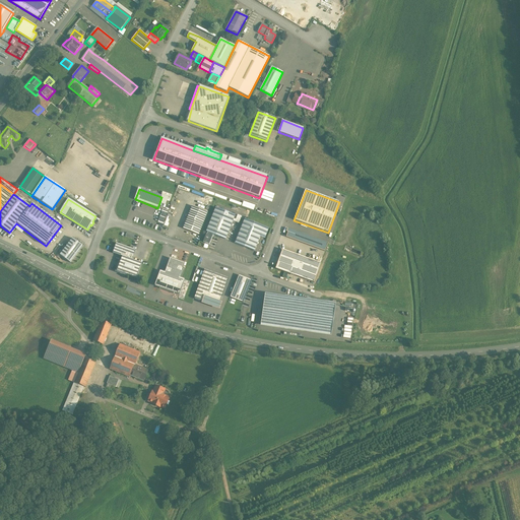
[(207,212),(192,206),(183,229),(198,235),(207,212)]
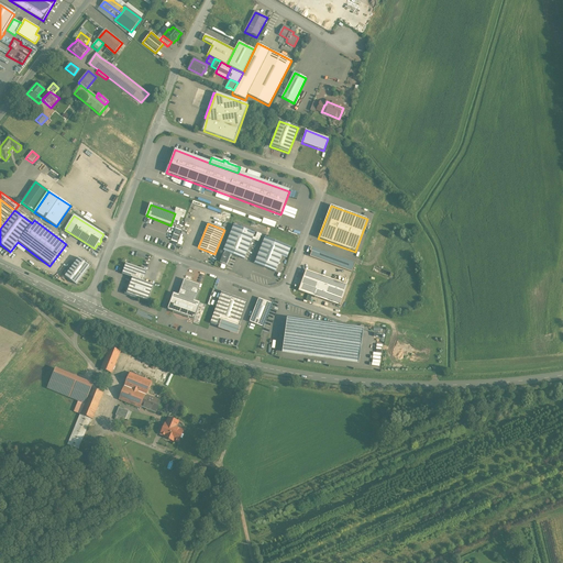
[(254,233),(233,225),(223,252),(224,252),(231,254),(244,260),(254,233)]
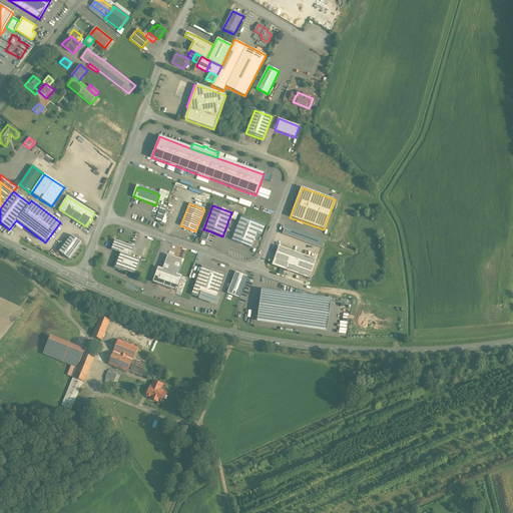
[(261,223),(241,216),(231,240),(250,247),(257,233),(261,223)]
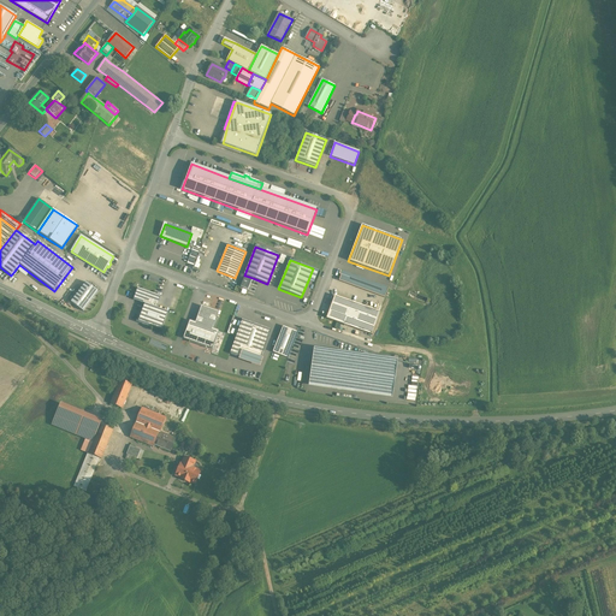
[(30,273),(19,265),(16,270),(27,278),(30,273)]
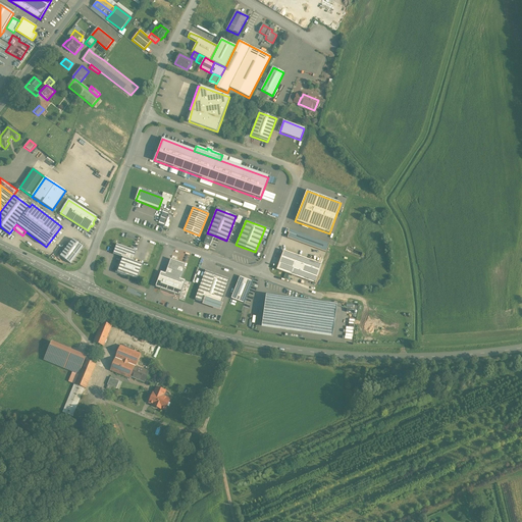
[(270,229),(265,227),(261,238),(266,240),(270,229)]
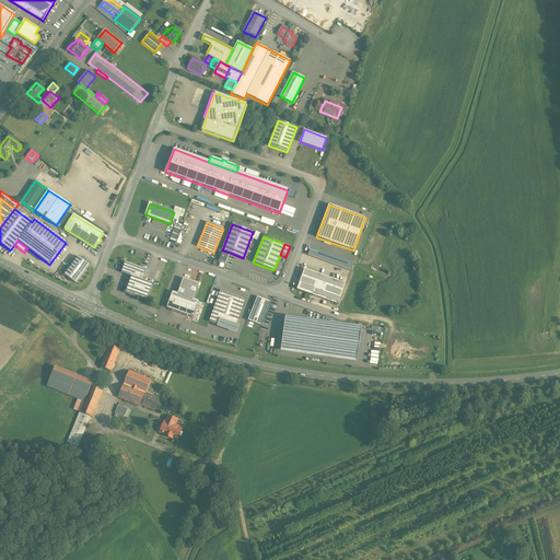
[(353,263),(310,246),(308,249),(310,251),(308,256),(350,271),(353,263)]
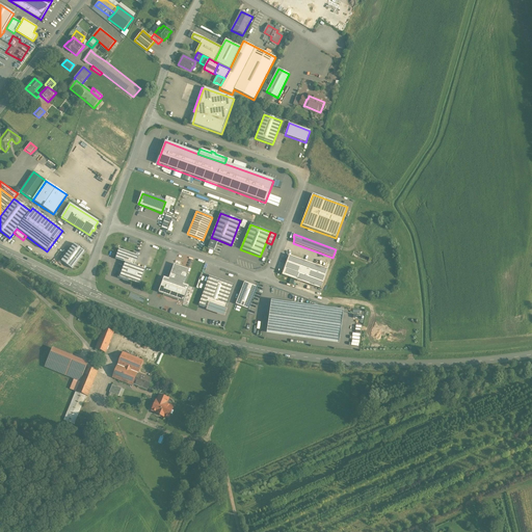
[(212,238),(211,240),(208,248),(214,250),(218,240),(212,238)]
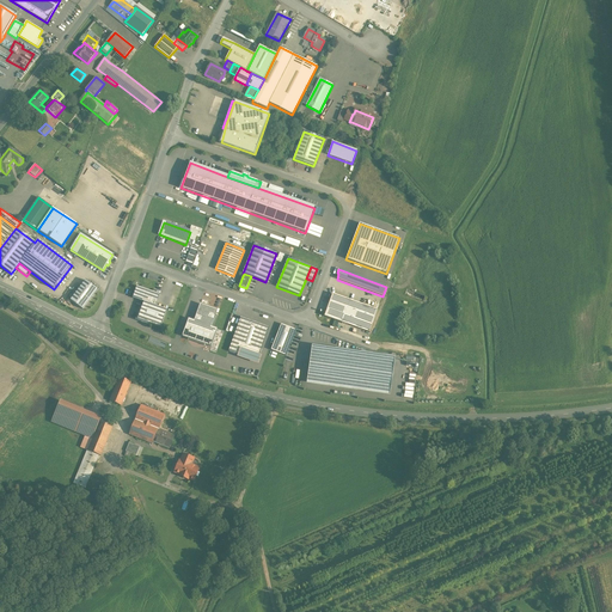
[(85,281),(71,301),(83,310),(98,289),(85,281)]
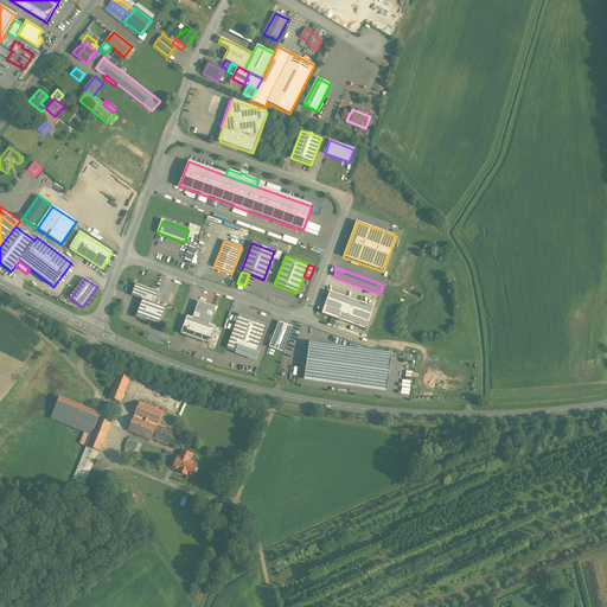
[(159,293),(135,285),(132,295),(142,300),(136,317),(159,325),(166,308),(154,304),(159,293)]
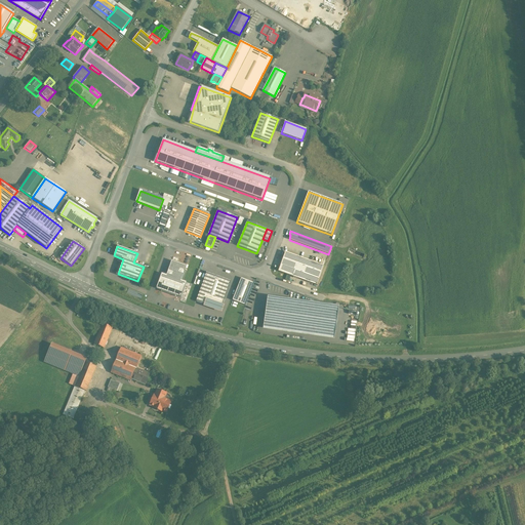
[(324,267),(285,252),(278,272),(317,286),(324,267)]
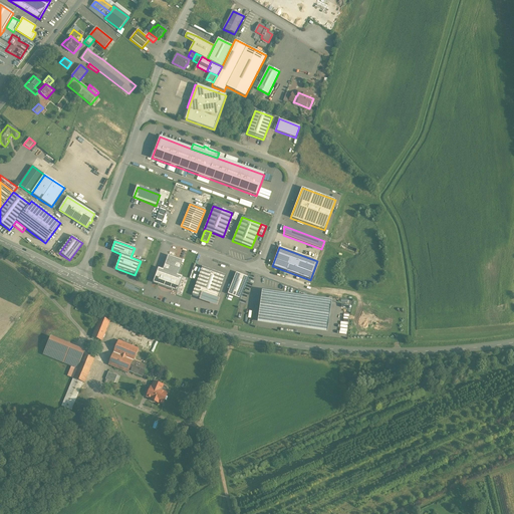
[(183,261),(168,256),(163,270),(159,268),(153,282),(177,291),(183,276),(178,274),(183,261)]
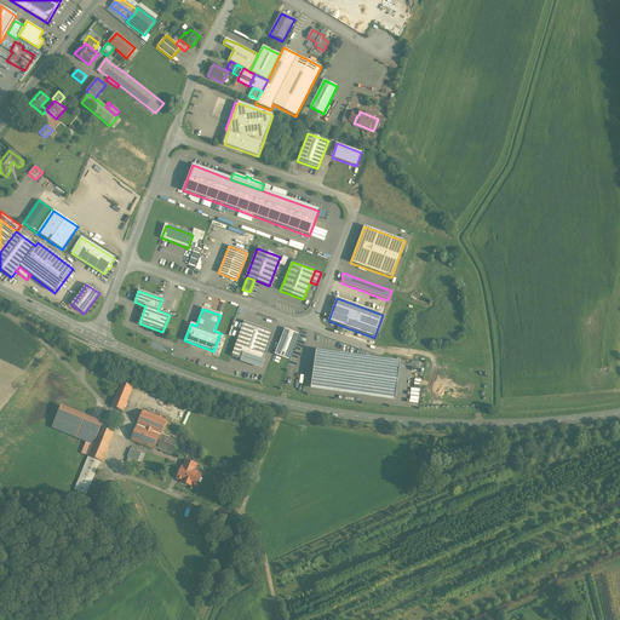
[(256,326),(244,322),(231,356),(241,360),(244,352),(263,359),(273,332),(256,326)]
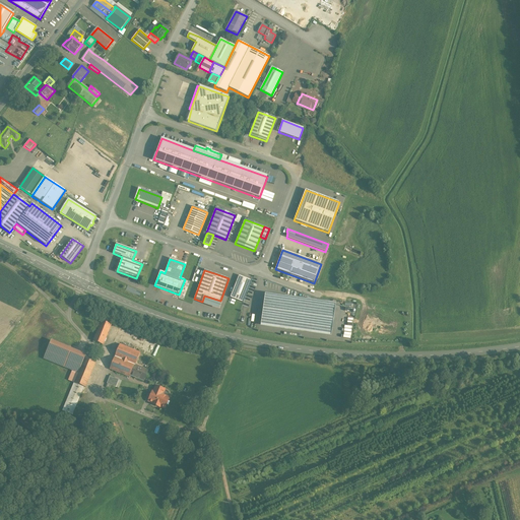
[(230,298),(243,303),(252,280),(239,275),(235,286),(230,298)]
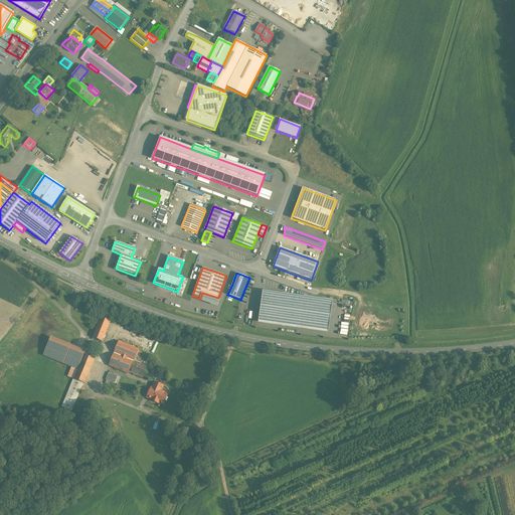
[(332,301),(263,292),(258,323),(328,333),(332,301)]
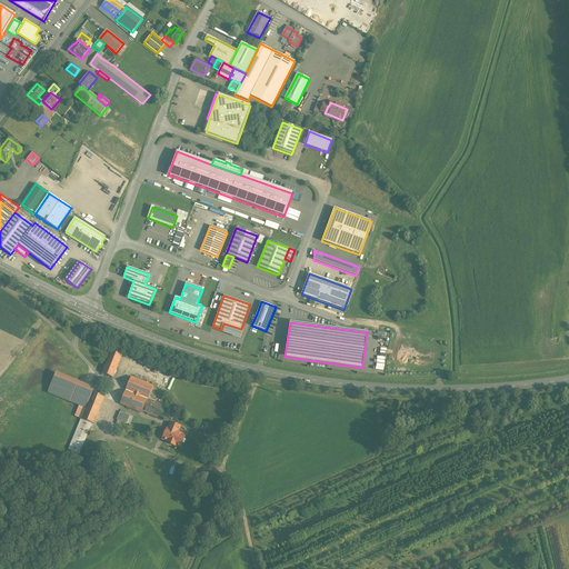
[(243,330),(223,323),(221,330),(220,331),(240,339),(243,330)]
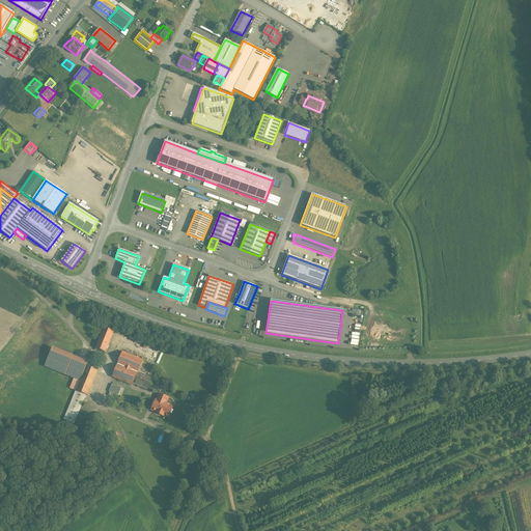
[(104,328),(95,348),(105,353),(113,332),(104,328)]
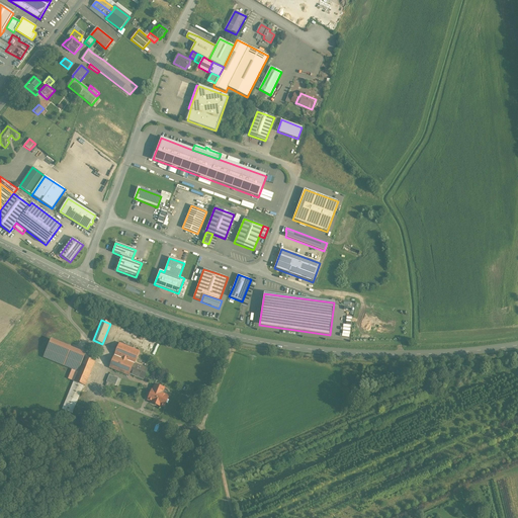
[(52,339),(50,343),(84,357),(85,353),(74,348),(52,339)]
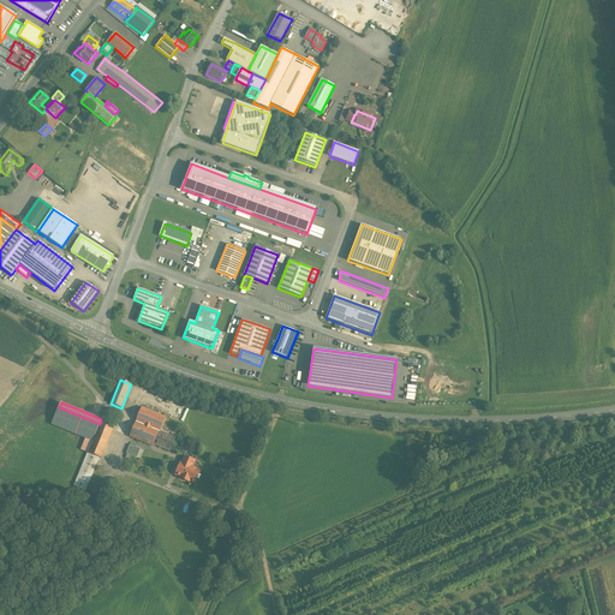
[(93,441),(100,424),(59,407),(52,424),(87,439),(93,441)]
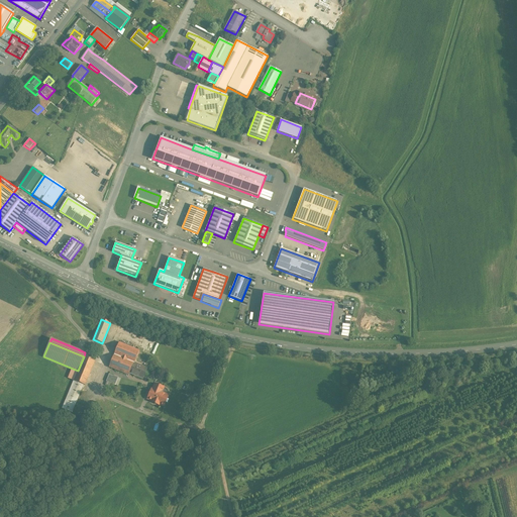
[(139,350),(119,342),(109,368),(128,375),(129,374),(133,363),(134,363),(139,350)]
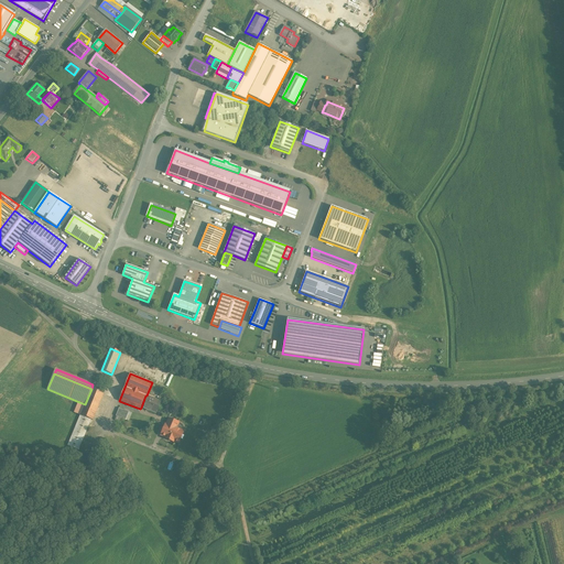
[(85,404),(80,415),(90,420),(93,421),(104,394),(91,389),(85,404)]
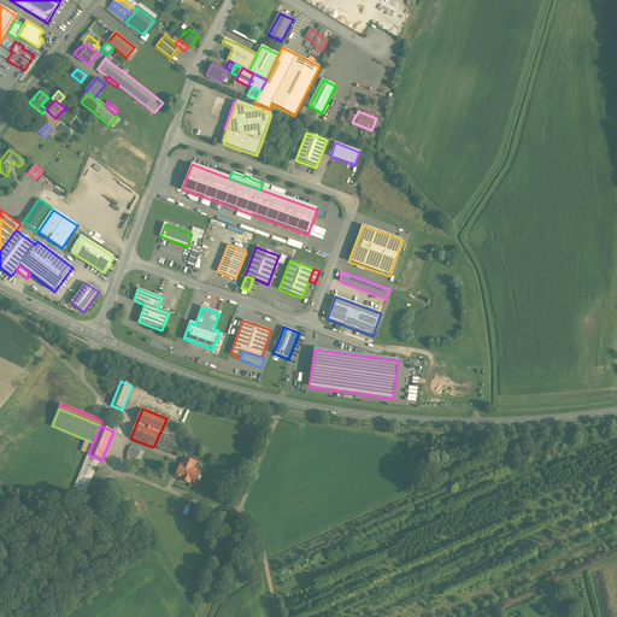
[(160,433),(159,433),(154,446),(171,452),(176,440),(160,433)]
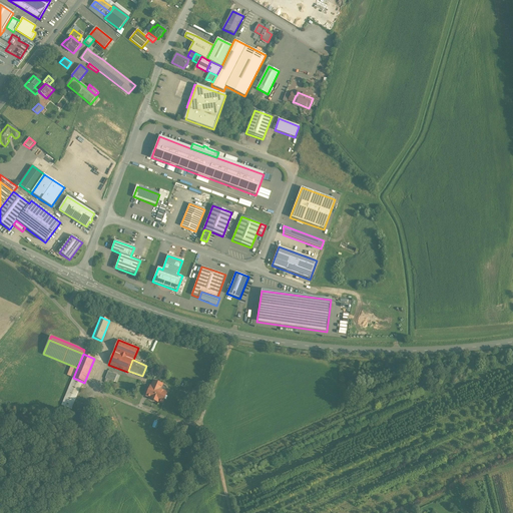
[(67,376),(73,378),(77,368),(71,366),(67,376)]
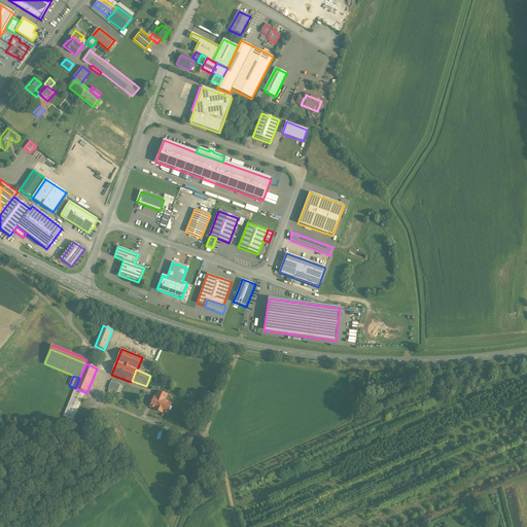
[(118,384),(111,381),(108,389),(115,392),(118,384)]
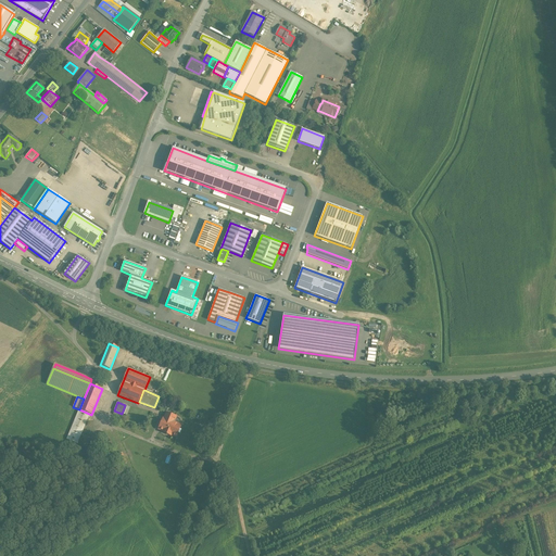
[(89,414),(79,409),(67,439),(77,443),(89,414)]
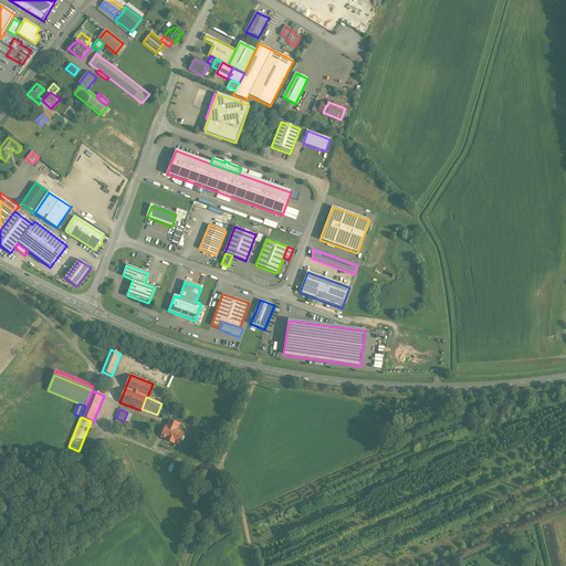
[(179,425),(169,420),(166,429),(165,429),(161,437),(179,444),(184,433),(177,430),(177,429),(179,425)]
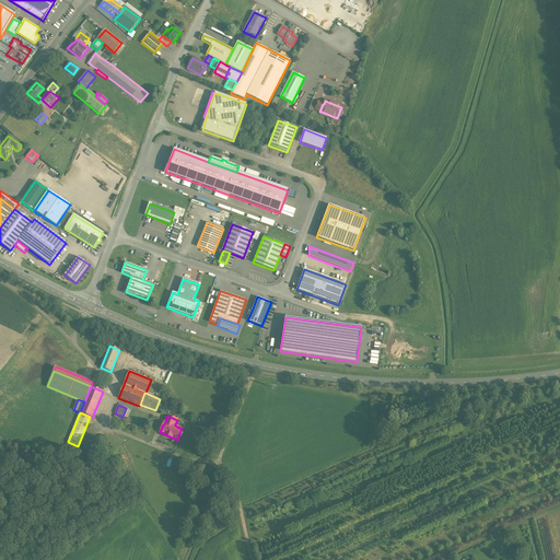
[(92,445),(91,445),(89,445),(88,445),(86,446),(85,446),(84,447),(84,448),(83,450),(83,451),(83,452),(83,453),(83,454),(83,455),(84,455),(84,456),(84,457),(85,457),(86,458),(88,459),(89,459),(90,459),(91,459),(92,459),(93,459),(94,459),(95,458),(95,457),(96,457),(97,456),(97,455),(97,454),(98,453),(98,452),(97,451),(97,450),(97,448),(96,447),(95,446),(94,445),(93,445),(92,445)]
